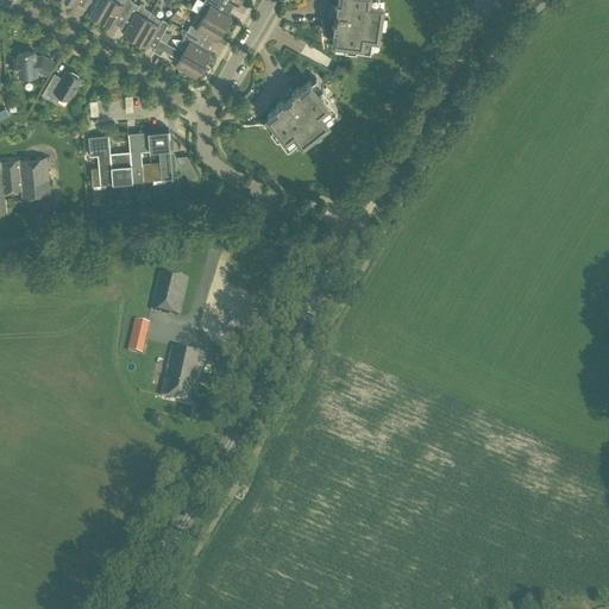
[(100,18),(110,0),(94,0),(88,11),(88,12),(89,17),(94,16),(100,18)]
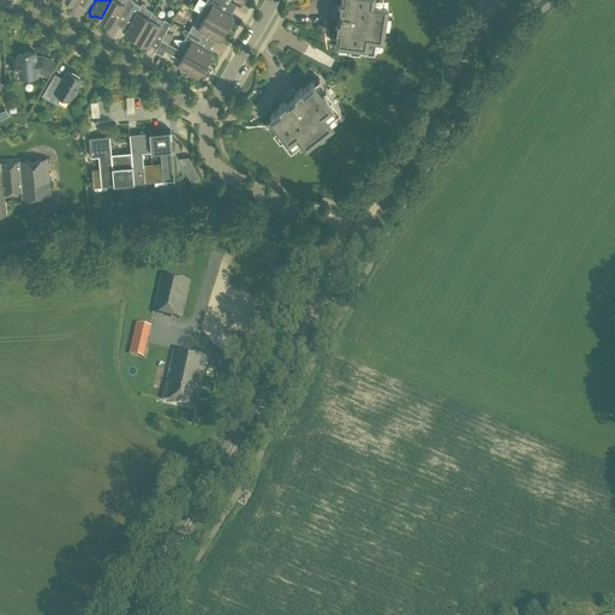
[(113,25),(120,12),(126,16),(135,1),(131,0),(126,0),(124,5),(117,0),(111,0),(101,18),(106,22),(107,27),(112,25),(113,25)]
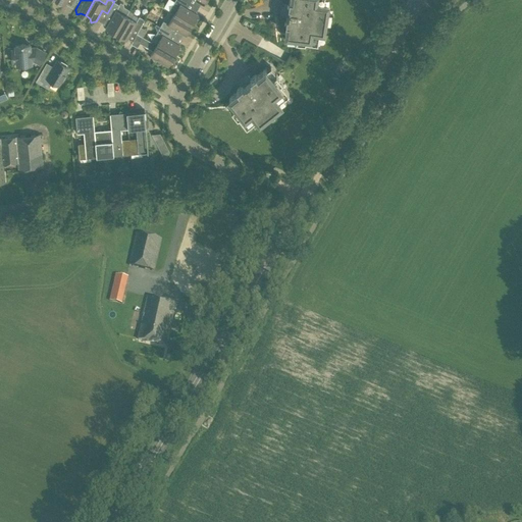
[(186,7),(189,2),(186,0),(174,0),(174,1),(169,11),(174,14),(174,13),(192,23),(195,19),(199,18),(198,14),(198,13),(186,7)]
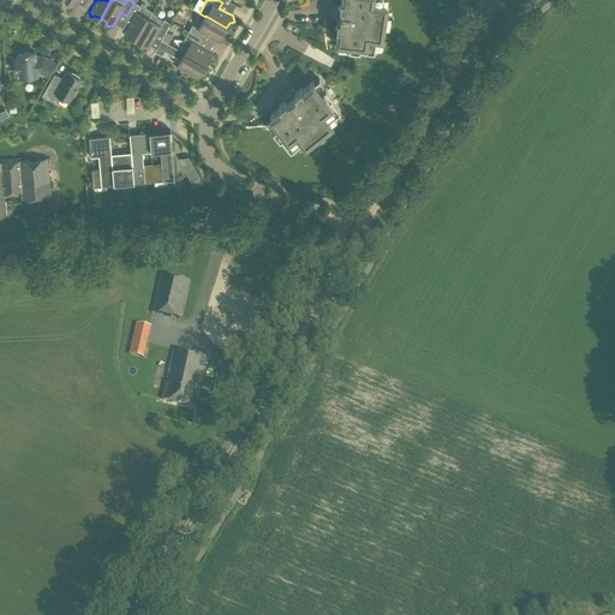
[(270,115),(272,117),(266,121),(280,138),(281,137),(291,149),(297,143),(300,148),(374,89),(387,0),(340,0),(340,6),(335,5),(334,9),(333,15),(334,18),(338,19),(336,27),(339,27),(336,40),(339,40),(338,47),(345,48),(342,64),(336,75),(324,84),(318,77),(303,89),(302,88),(296,93),(293,89),(290,90),(285,94),(282,97),(285,101),(279,106),(280,107),(270,115)]
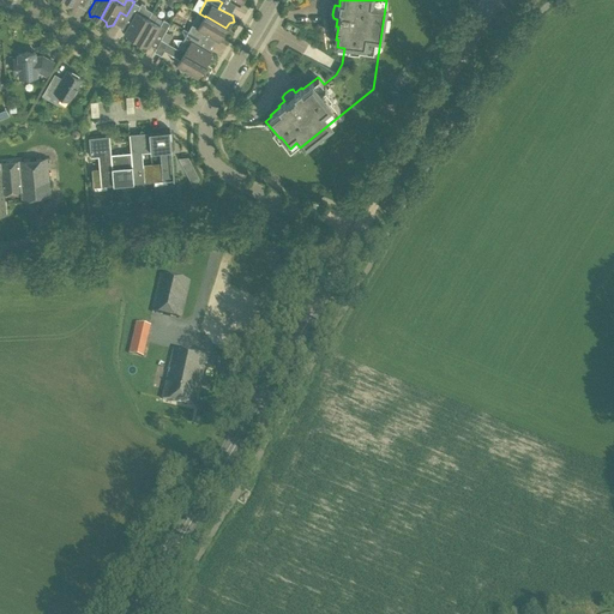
[(131,36),(137,40),(152,12),(145,8),(145,5),(142,2),(140,5),(134,1),(126,16),(132,19),(125,32),(126,37),(131,36)]
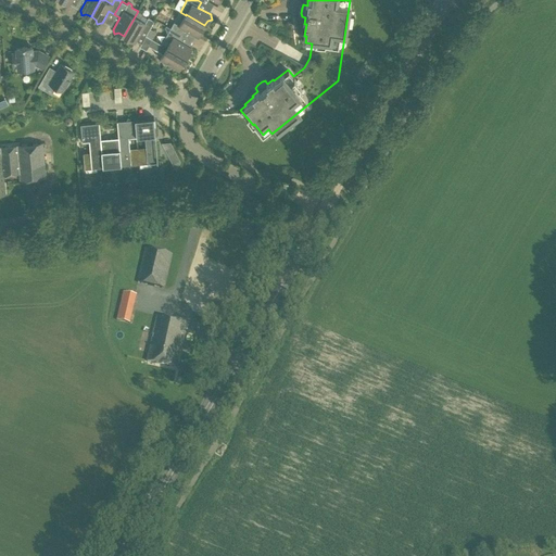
[(138,11),(124,36),(128,38),(130,42),(134,41),(135,41),(141,30),(147,34),(154,21),(148,17),(144,23),(140,20),(143,14),(138,11)]
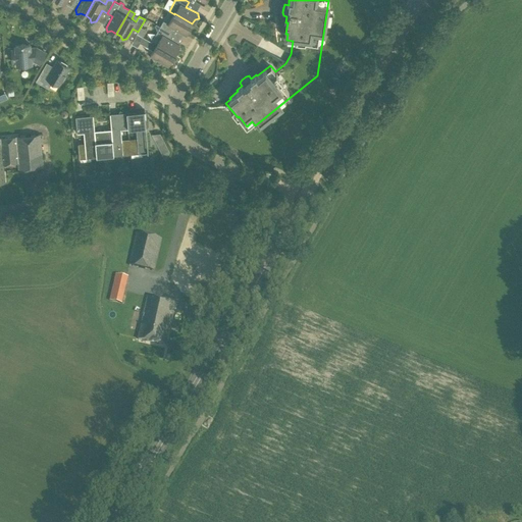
[(150,12),(147,18),(152,21),(155,15),(150,12)]
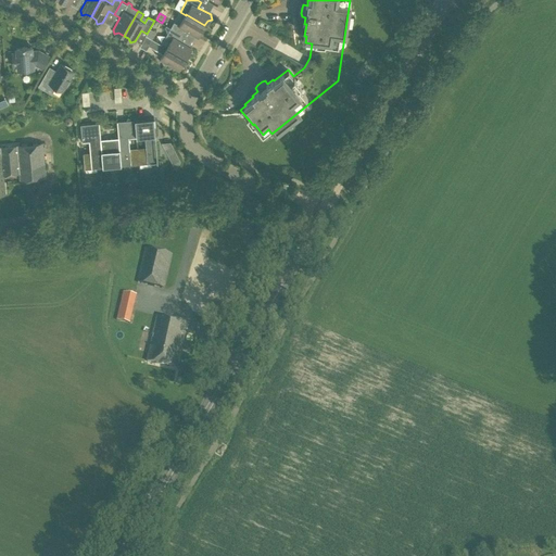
[(201,30),(204,25),(186,14),(186,15),(179,25),(174,22),(171,28),(184,35),(186,29),(198,37),(199,36),(202,35),(201,30)]
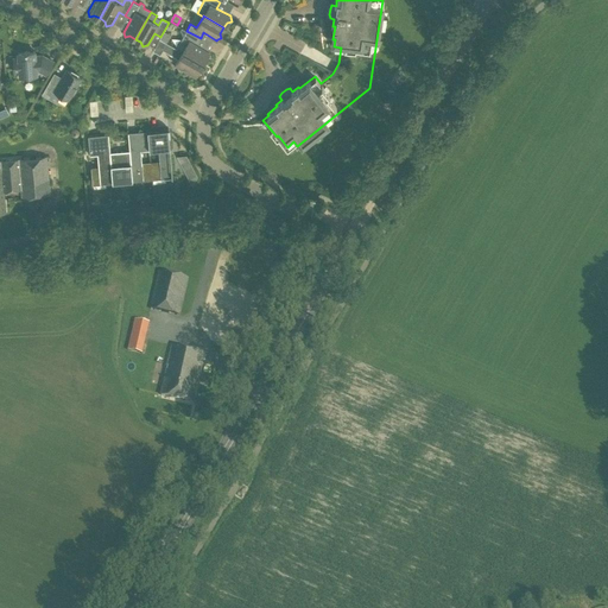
[(197,44),(201,38),(187,31),(183,37),(189,40),(183,51),(182,52),(203,64),(206,58),(210,57),(209,52),(210,51),(197,44)]
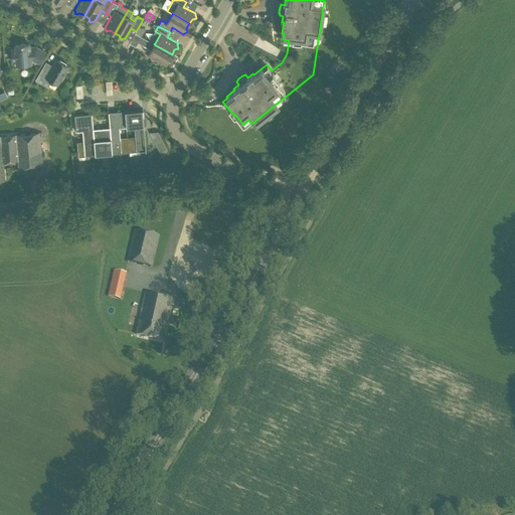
[(154,44),(155,43),(135,32),(129,42),(136,46),(138,42),(151,49),(148,54),(150,55),(151,58),(153,60),(157,59),(166,64),(166,63),(170,62),(169,58),(172,54),(154,44)]
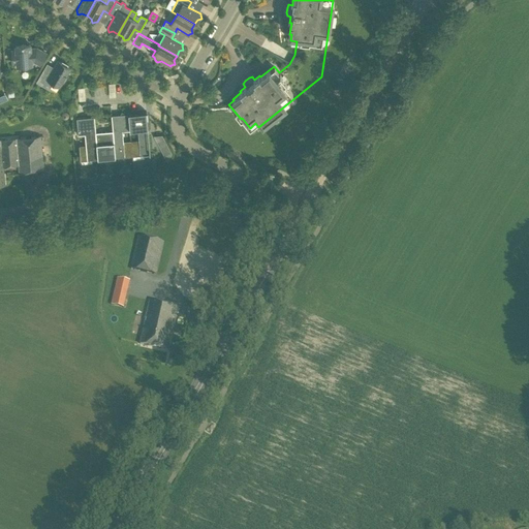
[(40,65),(47,54),(36,49),(30,49),(30,44),(16,45),(16,51),(11,51),(12,63),(17,63),(18,66),(32,65),(31,61),(34,61),(40,65)]
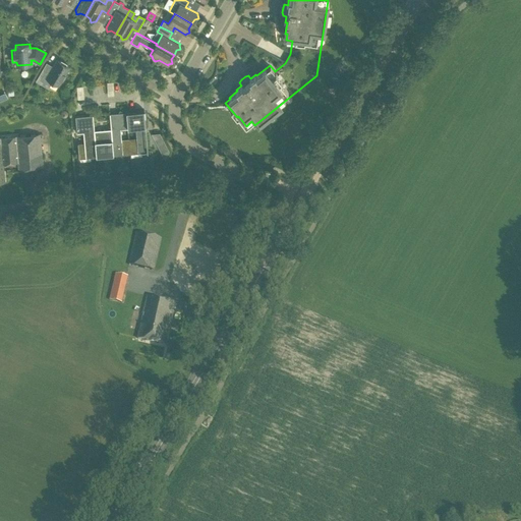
[(57,60),(49,72),(44,68),(37,80),(49,88),(52,81),(59,85),(69,67),(57,60)]
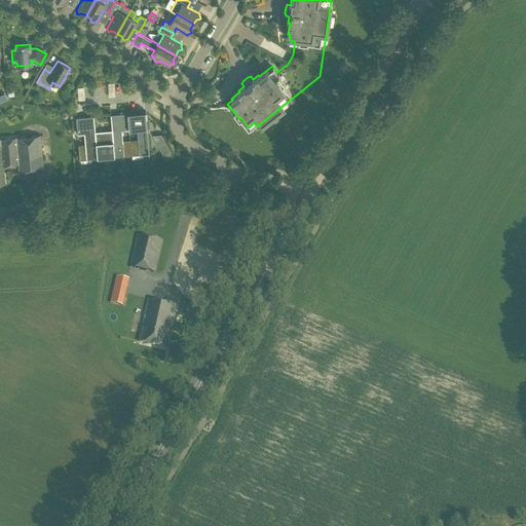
[(128,113),(132,154),(149,153),(146,111),(128,113)]
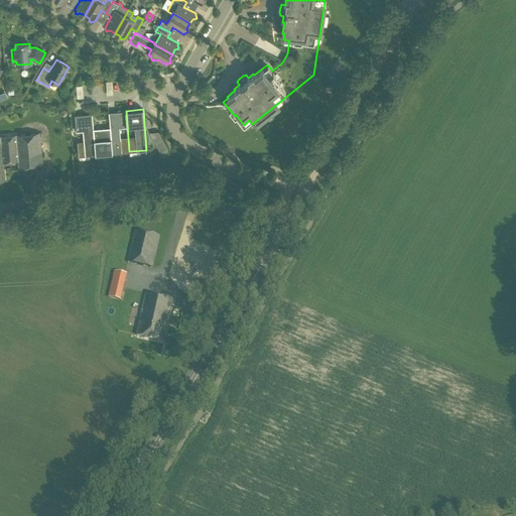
[(112,153),(129,151),(126,111),(115,112),(115,115),(109,116),(110,127),(112,153)]
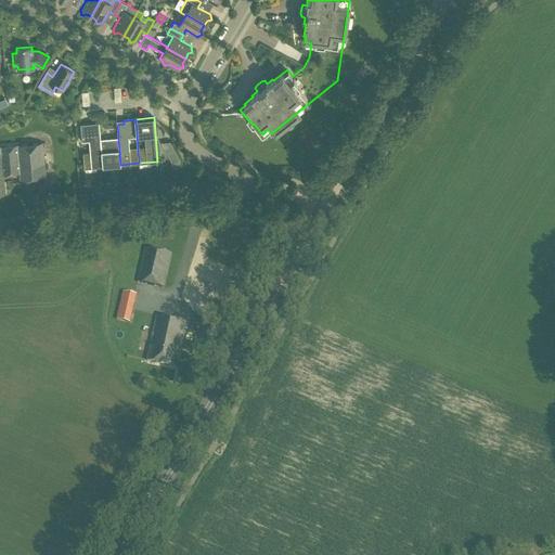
[(100,139),(101,139),(99,123),(80,124),(81,141),(89,141),(90,152),(82,152),(85,168),(103,166),(100,139)]
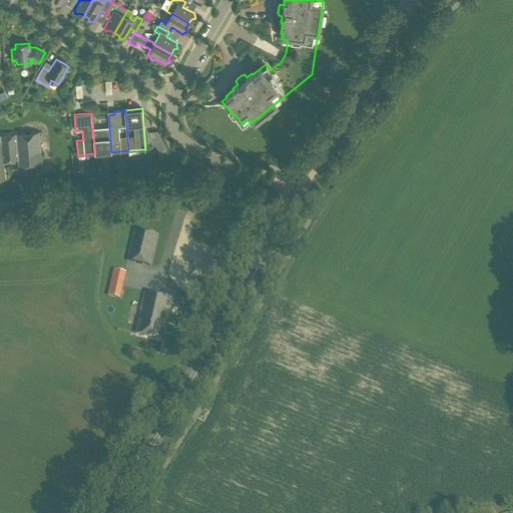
[(95,153),(111,152),(109,126),(93,128),(92,128),(95,153)]
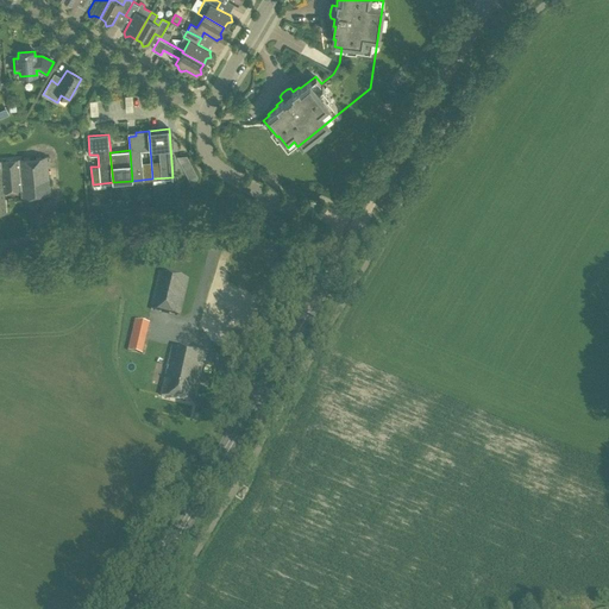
[(50,195),(46,156),(1,161),(1,162),(0,162),(0,214),(5,214),(4,193),(20,192),(22,199),(50,195)]
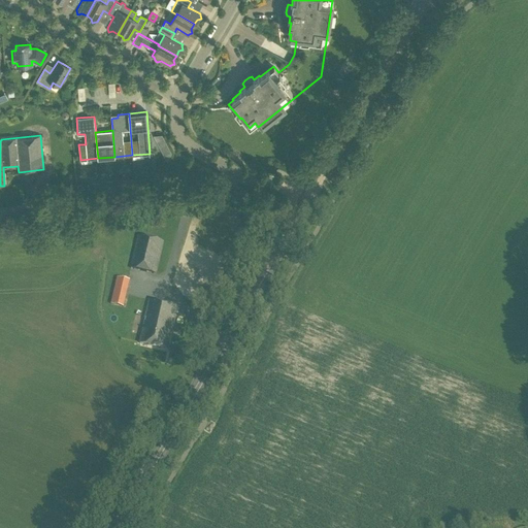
[(163,137),(157,141),(160,149),(167,144),(163,137)]
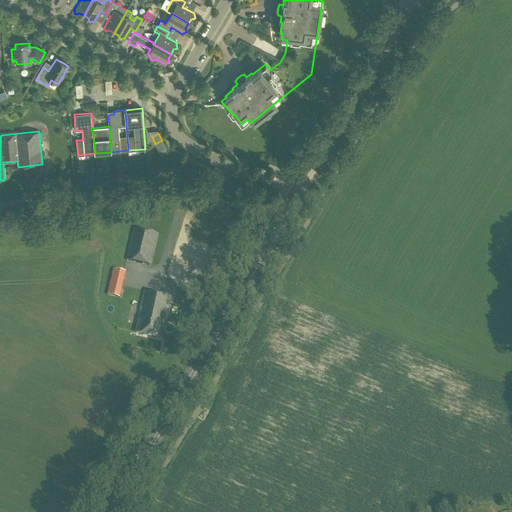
[(152,266),(159,234),(133,229),(126,260),(152,266)]
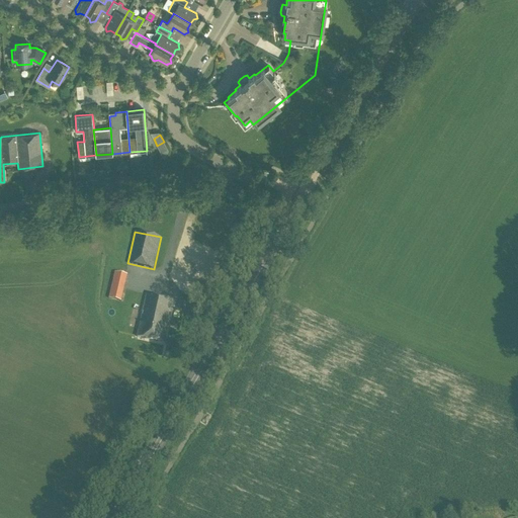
[(122,294),(124,287),(112,284),(110,291),(122,294)]
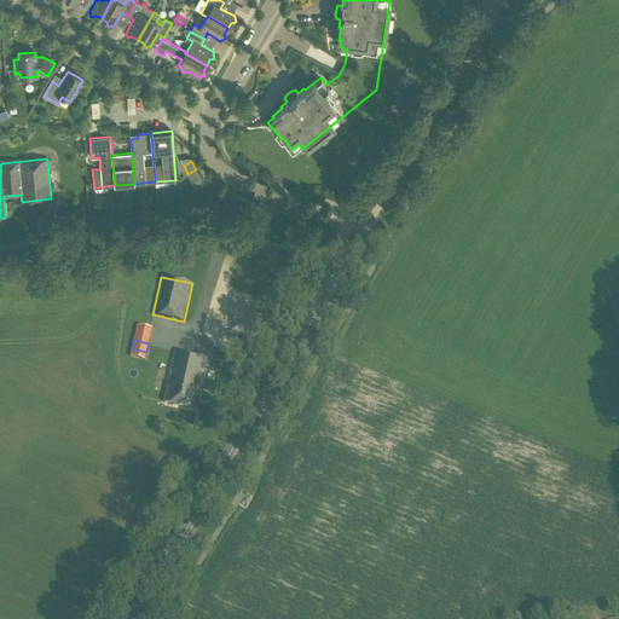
[(208,360),(203,358),(175,352),(163,403),(196,410),(208,360)]
